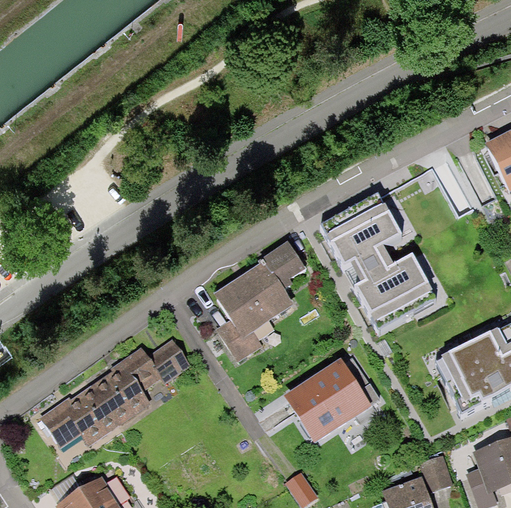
[(510,131),(477,149),(503,199),(510,195),(510,131)]
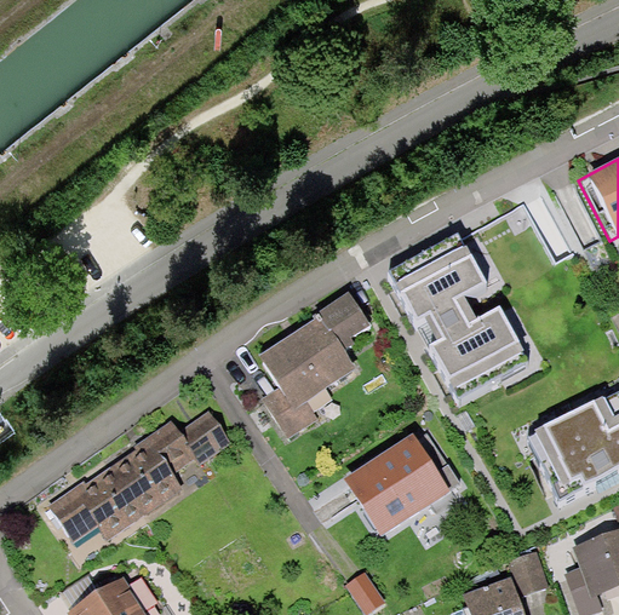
[(483,276),(459,231),(394,266),(419,311),(431,304),(448,333),(434,342),(460,390),(526,354),(499,305),(473,321),(456,292),(483,276)]
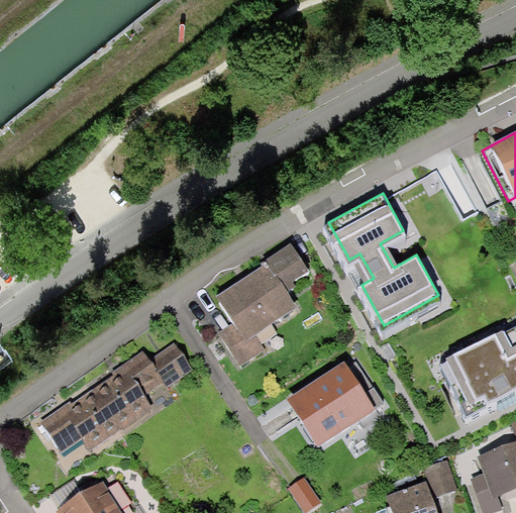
[(295,240),(212,293),(225,314),(211,323),(237,365),(280,338),(269,319),(291,305),(280,287),(311,267),(295,240)]
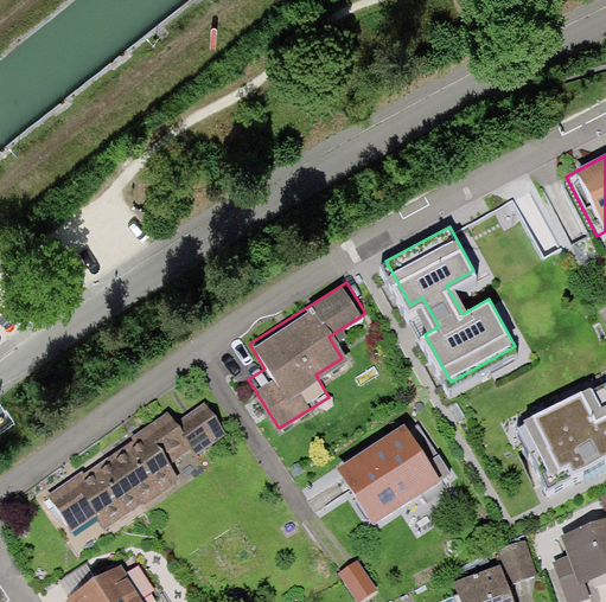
[(591,385),(527,417),(528,420),(522,423),(550,480),(605,453),(605,402),(600,405),(591,385)]
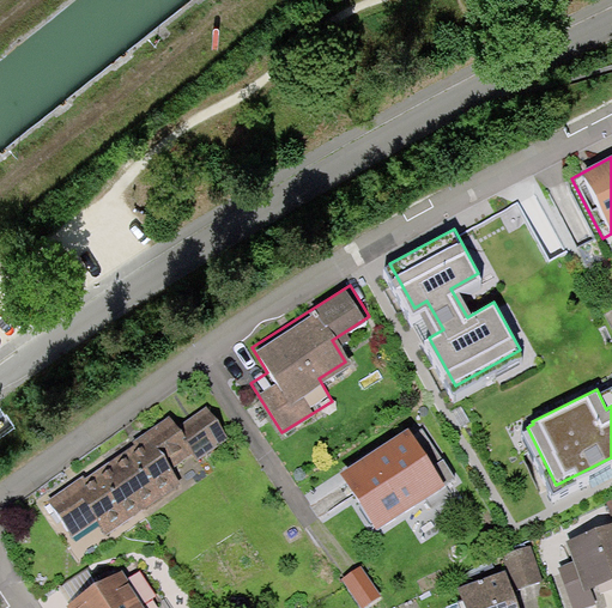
[(139,448),(50,508),(80,552),(181,485),(171,470),(226,433),(206,402),(179,421),(169,408),(131,435),(139,448)]
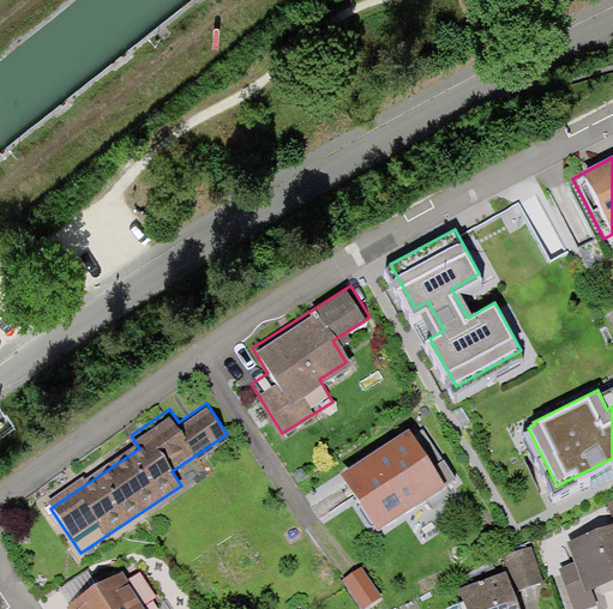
[(418,418),(337,470),(368,517),(432,475),(416,451),(432,441),(418,418)]
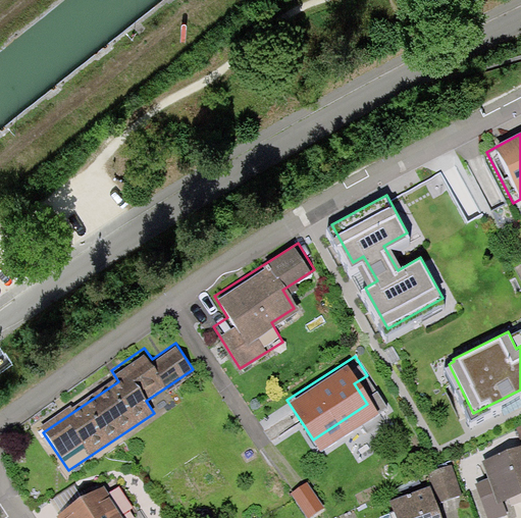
[(520,447),(481,463),(497,502),(520,491),(520,447)]
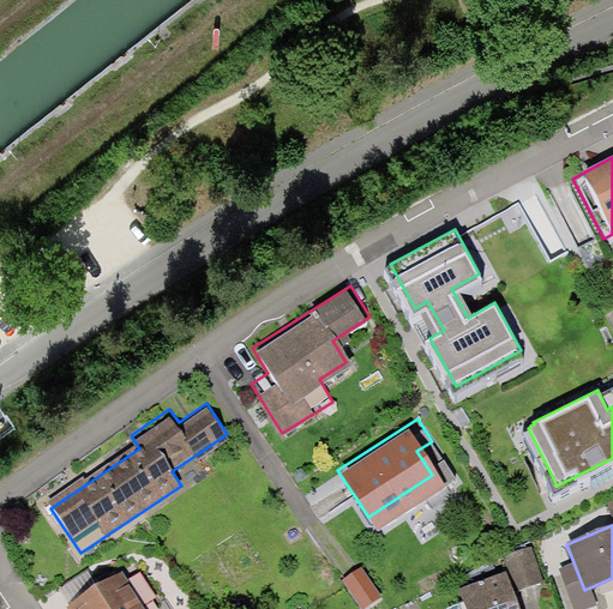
[(511,576),(460,595),(464,608),(526,608),(522,598),(550,589),(535,548),(505,559),(511,576)]
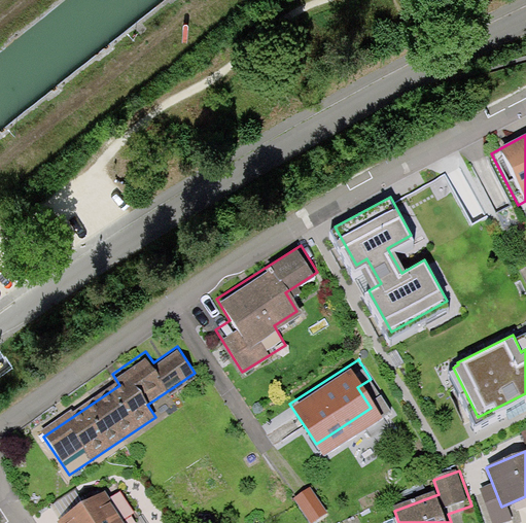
[(142,522),(113,480),(58,517),(62,522),(142,522)]
